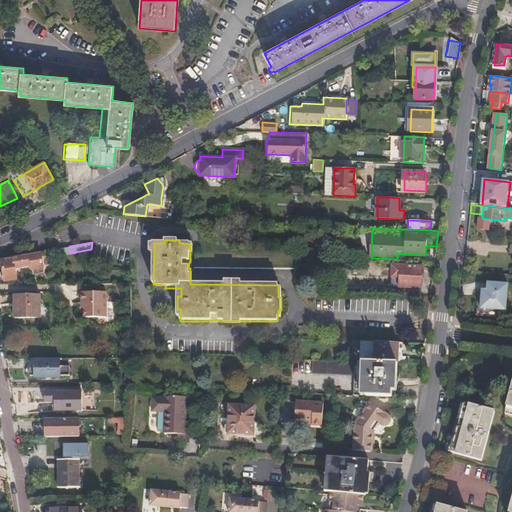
[(41,251),(0,258),(0,260),(0,262),(2,262),(3,270),(2,271),(3,279),(5,278),(5,280),(17,278),(15,268),(32,265),(33,269),(43,267),(41,251)]
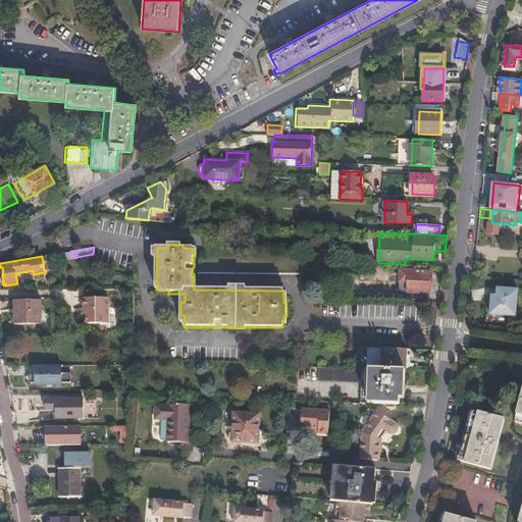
[(408,293),(429,294),(430,272),(400,271),(399,291),(408,292),(408,293)]
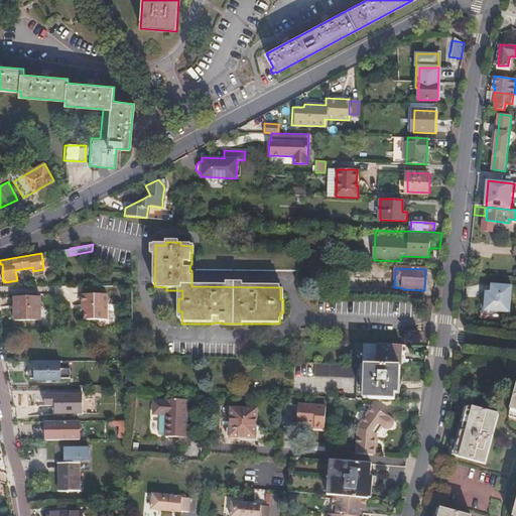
[(490,310),(510,312),(513,286),(493,284),(490,310)]
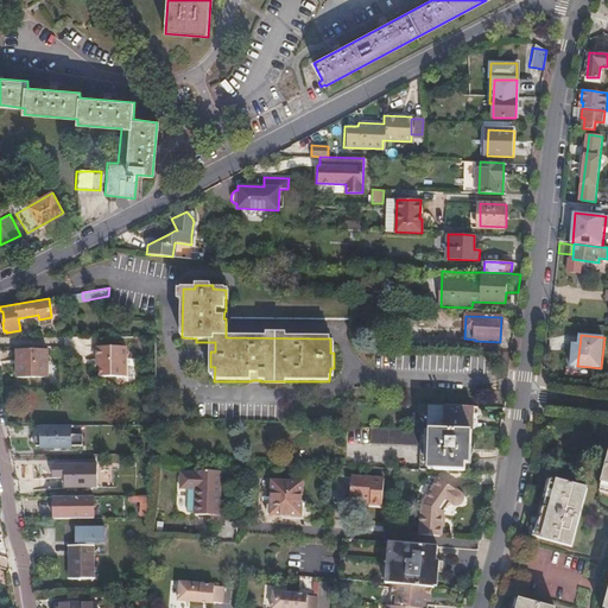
[(100,359),(100,375),(126,375),(125,347),(97,346),(97,359),(100,359)]
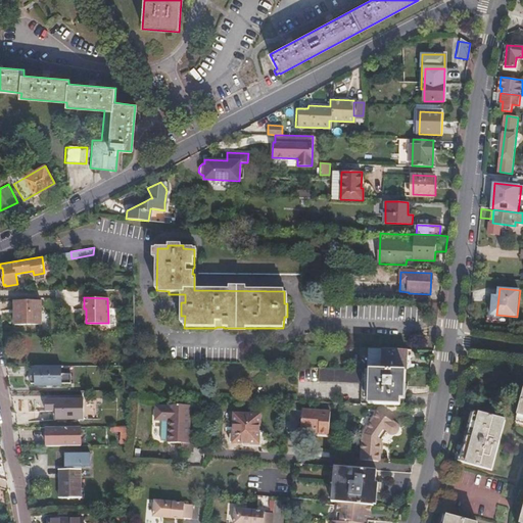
[(15,312),(15,324),(41,324),(41,301),(17,301),(17,312),(15,312)]
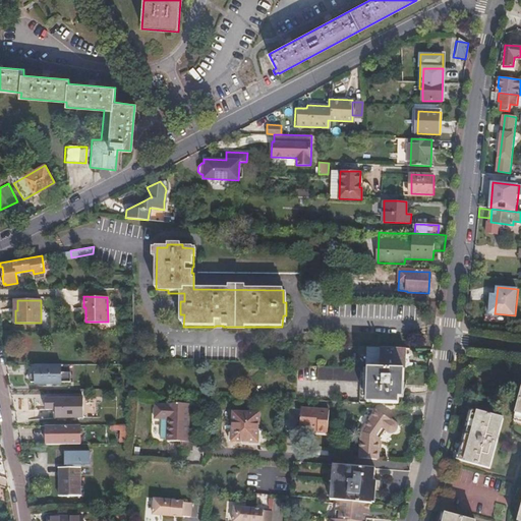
[(405,369),(406,348),(364,347),(363,368),(405,369)]
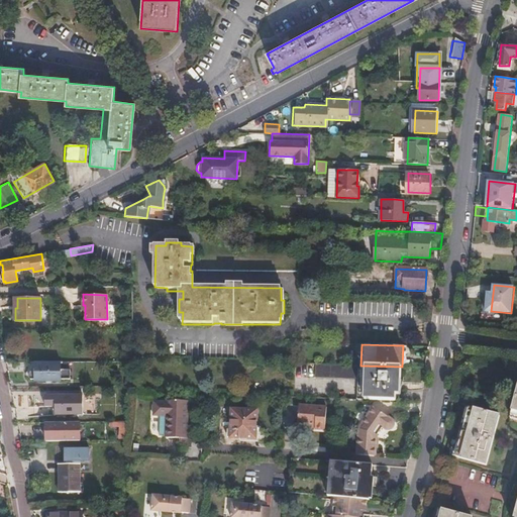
[(61,362),(34,362),(34,371),(29,371),(28,373),(28,375),(28,377),(29,379),(34,379),(34,381),(60,382),(60,379),(70,379),(70,369),(60,369),(61,362)]
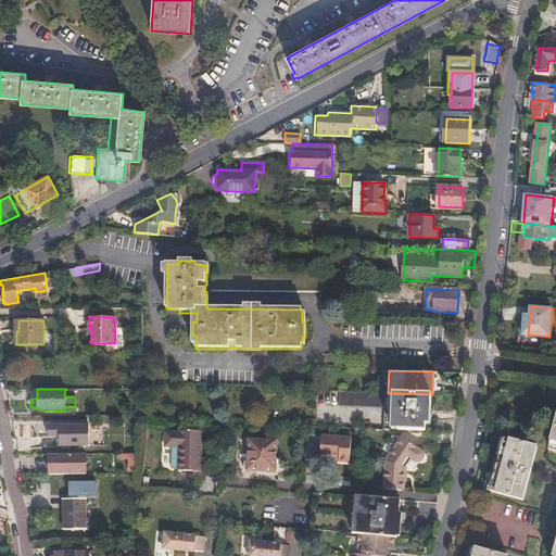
[(431,409),(432,394),(388,393),(340,392),(340,406),(386,408),(384,430),(427,431),(427,409),(431,409)]
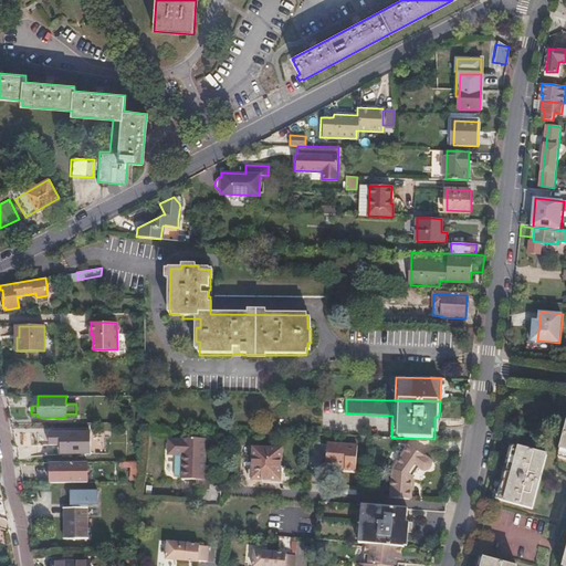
[(92,432),(50,432),(51,446),(62,444),(62,454),(92,453),(92,432)]
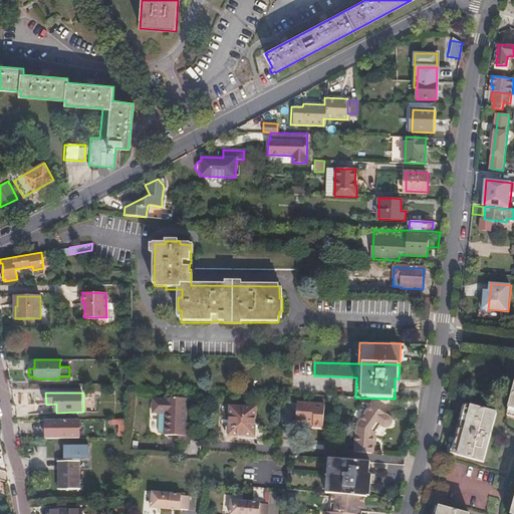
[(183,437),(184,419),(182,419),(182,410),(184,410),(184,399),(164,398),(164,401),(151,401),(150,414),(158,415),(164,415),(164,434),(164,437),(176,437),(183,437)]
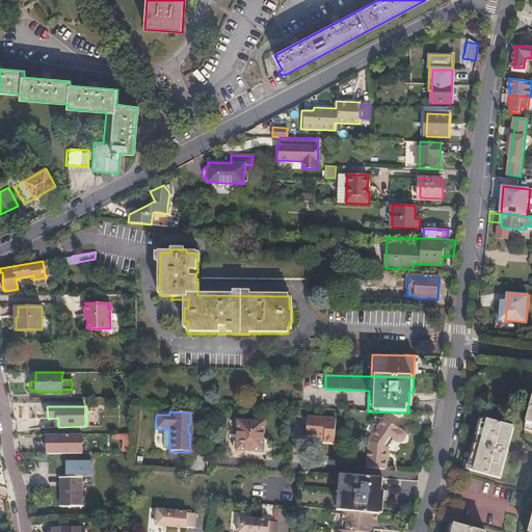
[(324,441),(333,442),(335,419),(308,417),(306,435),(324,437),(324,441)]
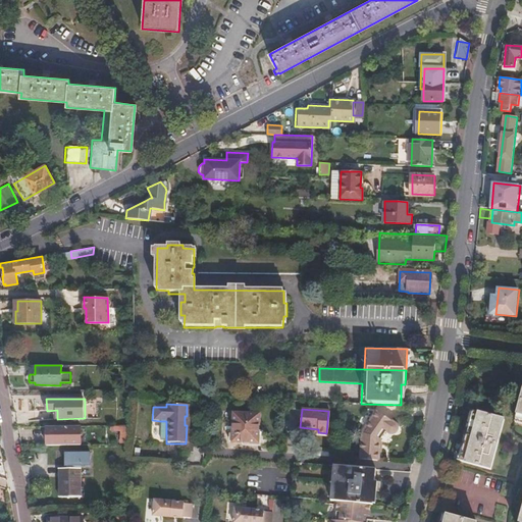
[(385,430),(388,432),(389,432),(392,432),(394,432),(396,431),(397,429),(397,427),(397,425),(397,424),(395,422),(378,410),(362,431),(360,458),(379,459),(381,435),(385,430)]
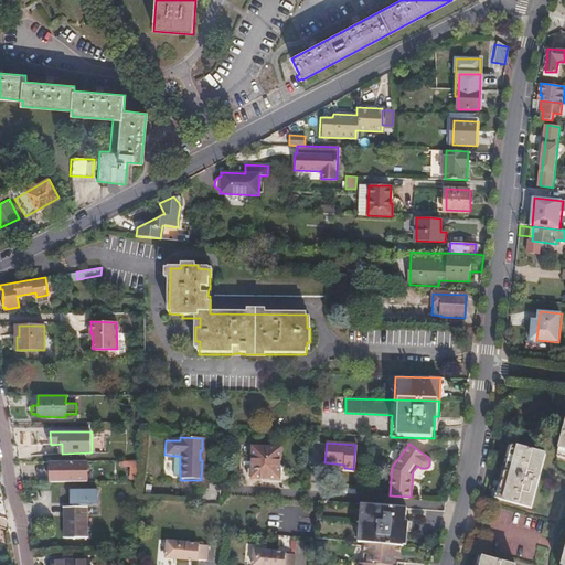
[(497,498),(531,508),(545,454),(512,444),(497,498)]
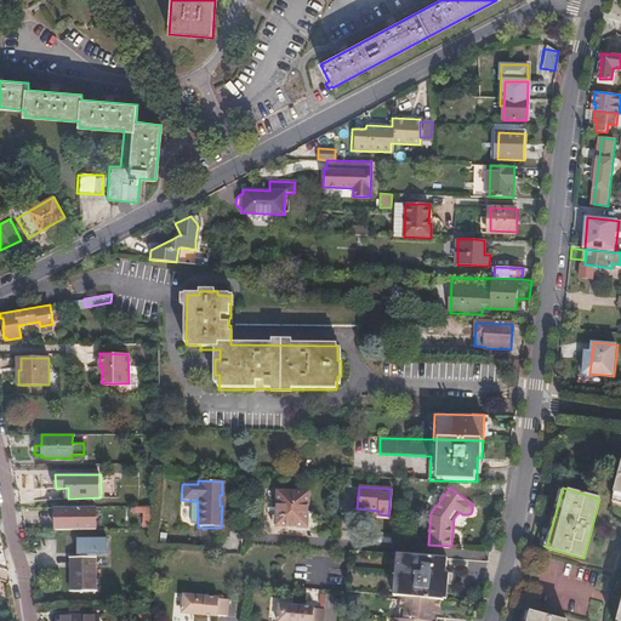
[(277,527),(308,528),(309,494),(278,493),(277,527)]
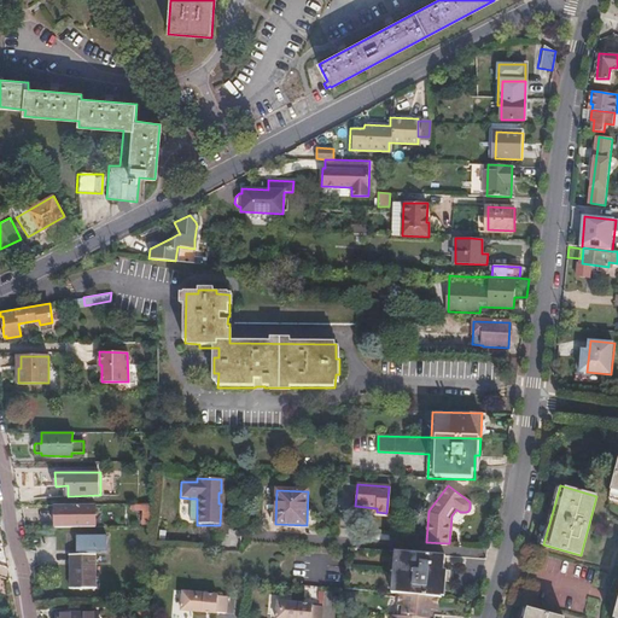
[(153,524),(155,503),(144,503),(143,524),(153,524)]
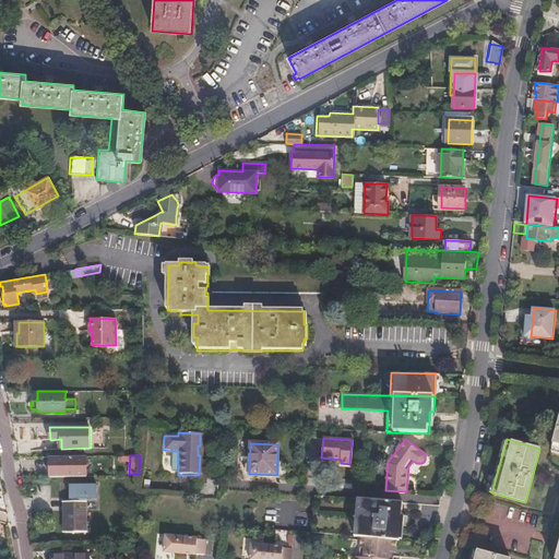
[(85,456),(50,456),(50,476),(85,476),(85,456)]
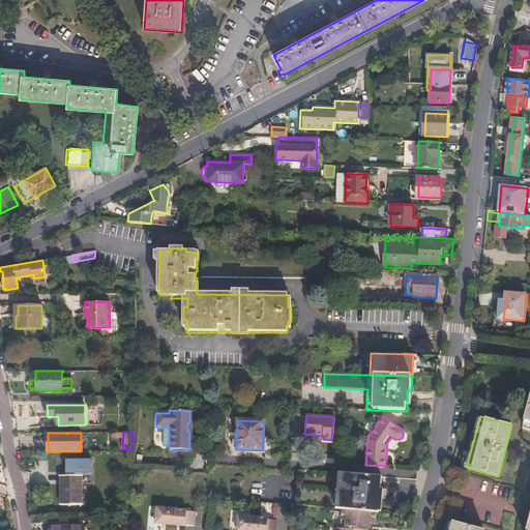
[(188,450),(181,450),(181,460),(193,460),(193,451),(188,450)]
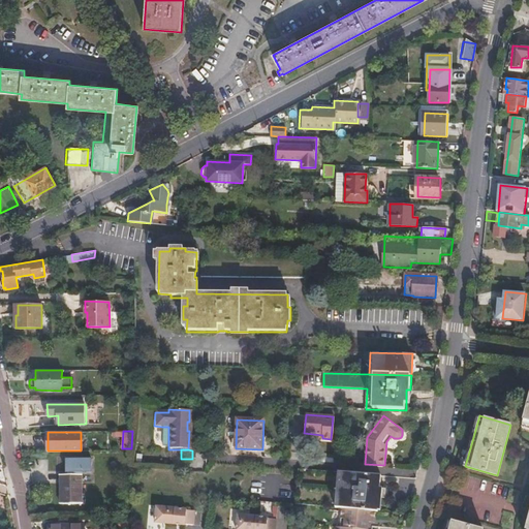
[(66,471),(66,474),(81,474),(81,471),(90,471),(90,459),(64,459),(64,471),(66,471)]
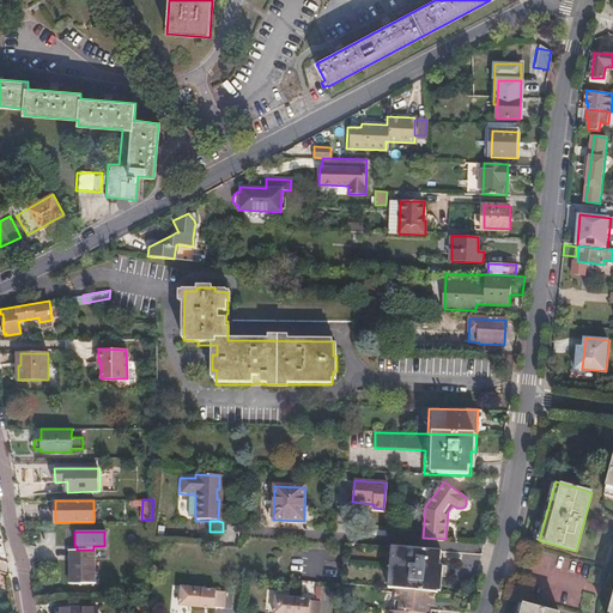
[(441,565),(442,551),(393,546),(345,542),(340,586),(399,592),(435,594),(438,594),(439,582),(439,577),(443,577),(444,565),(441,565)]
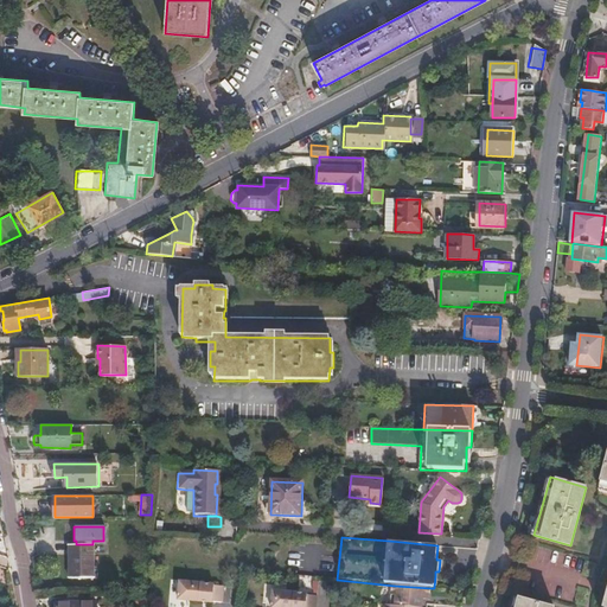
[(71,577),(94,577),(93,544),(76,544),(68,544),(68,557),(71,557),(71,577)]
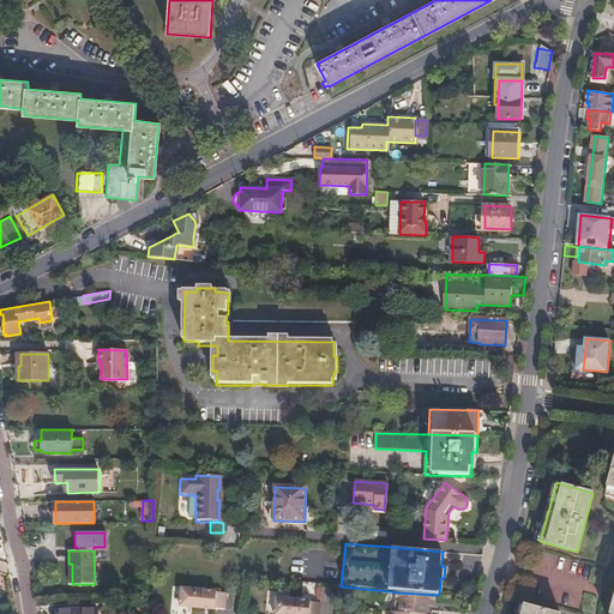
[(176,609),(212,613),(212,612),(222,613),(223,597),(214,596),(214,595),(179,593),(176,609)]
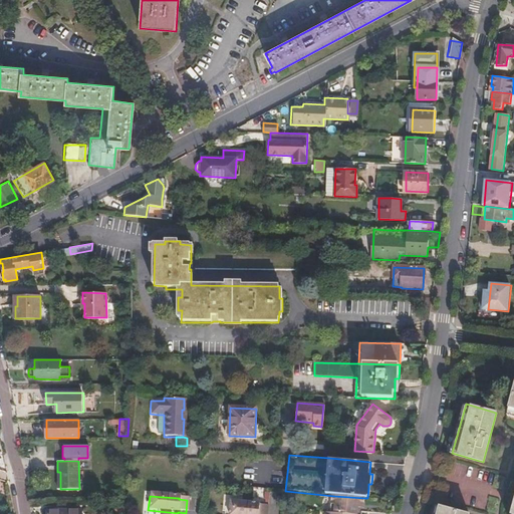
[(363,505),(364,498),(334,496),(333,506),(332,513),(343,513),(355,513),(356,508),(357,505),(363,505)]
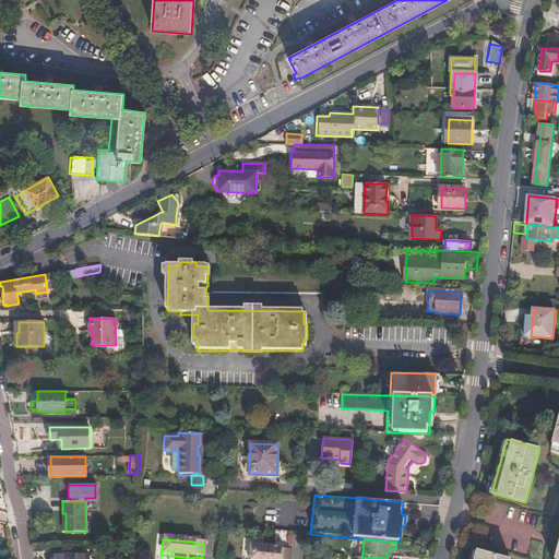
[(135,542),(126,542),(126,558),(135,558),(135,542)]
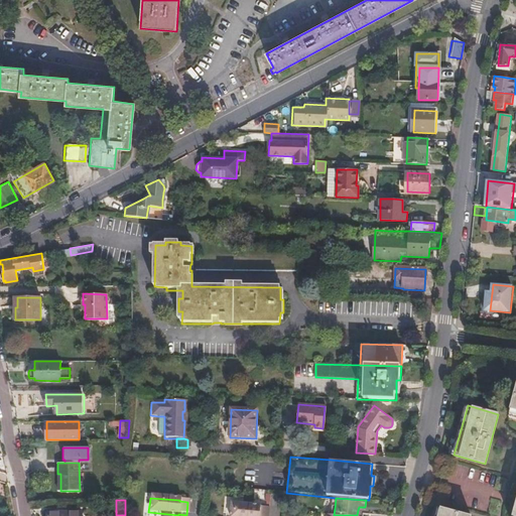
[(228,515),(266,515),(267,508),(258,508),(258,506),(229,504),(228,515)]
